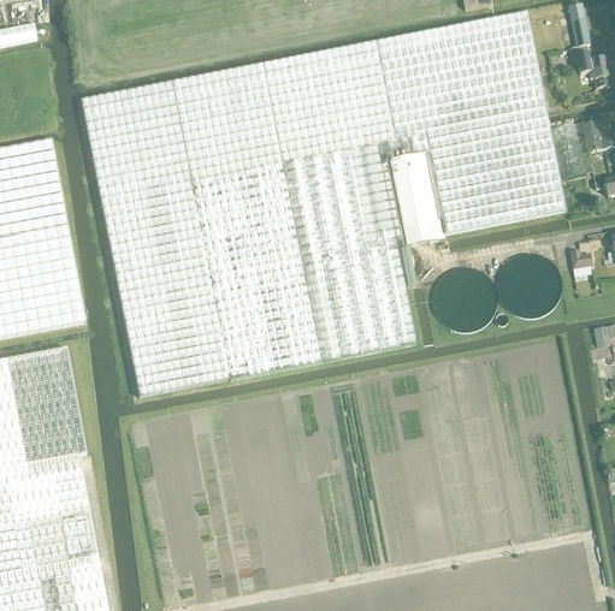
[(584,1),(569,4),(572,16),(573,19),(578,45),(592,42),(586,16),(585,12),(584,1)]
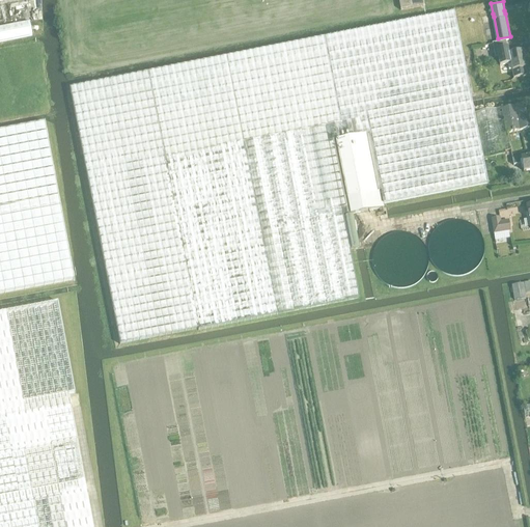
[(340,138),(368,133),(382,204),(490,184),(484,151),(512,146),(508,129),(529,123),(529,100),(502,105),(474,110),(454,8),(336,31),(148,70),(70,84),(120,340),(198,326),(360,295),(351,245),(360,243),(360,242),(354,210),(340,138)]
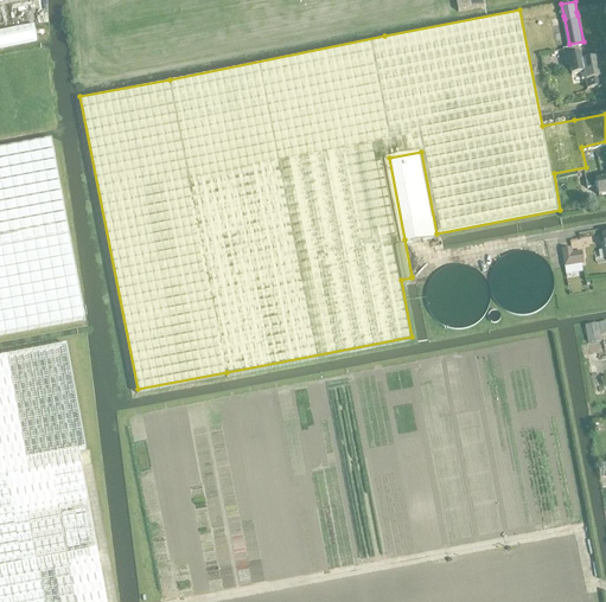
[(36,20),(0,27),(0,43),(38,37),(36,20)]
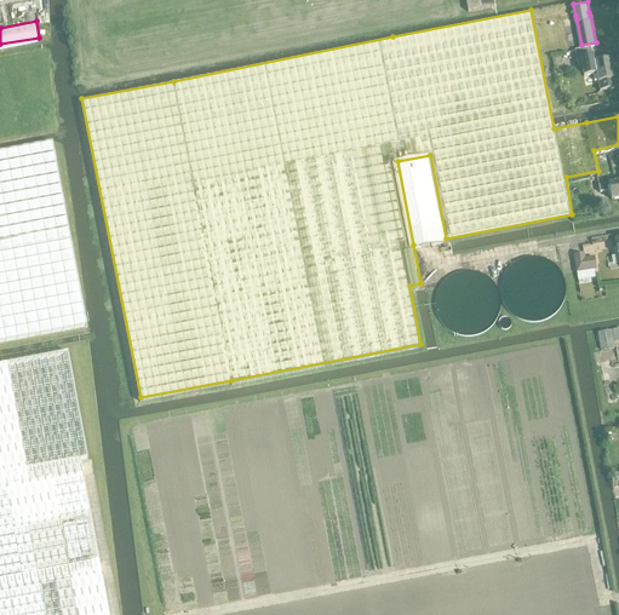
[(611,56),(595,58),(594,51),(579,53),(580,62),(584,62),(586,73),(599,70),(601,87),(615,84),(611,56)]
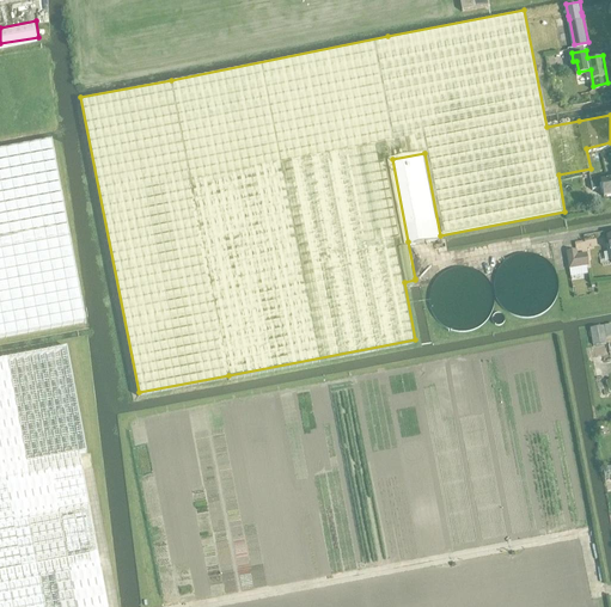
[(0,148),(0,335),(78,320),(85,319),(69,233),(52,140),(0,148)]
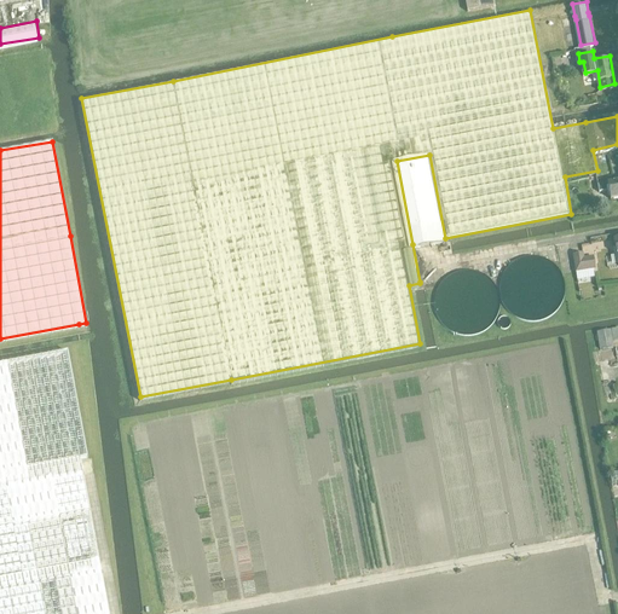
[(413,244),(445,238),(429,155),(397,161),(413,244)]
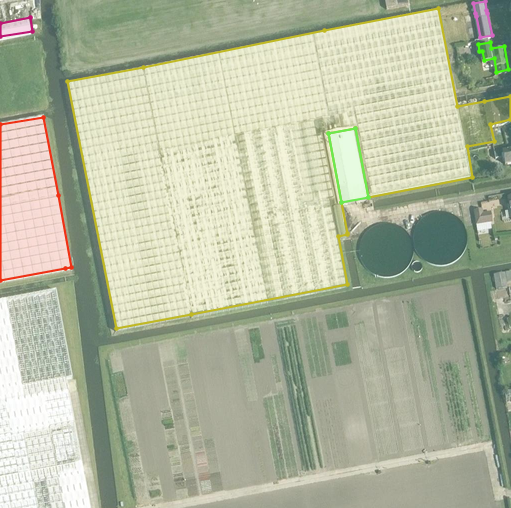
[(505,162),(510,160),(510,146),(495,150),(496,156),(504,154),(505,162)]
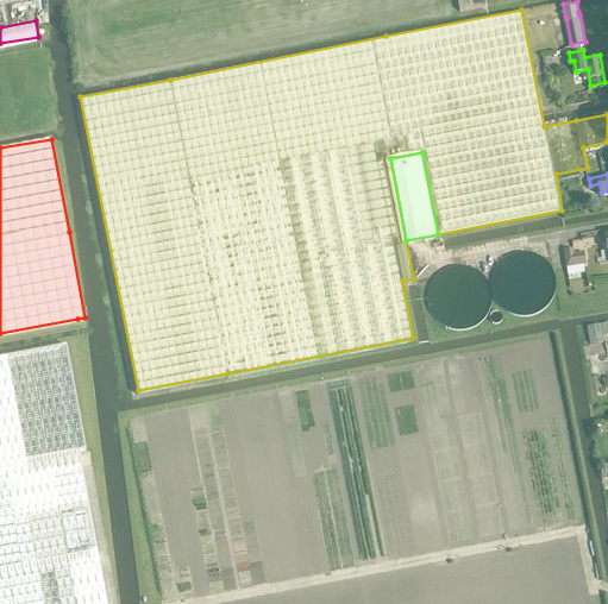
[(575,245),(564,246),(566,264),(587,262),(585,247),(575,250),(575,245)]
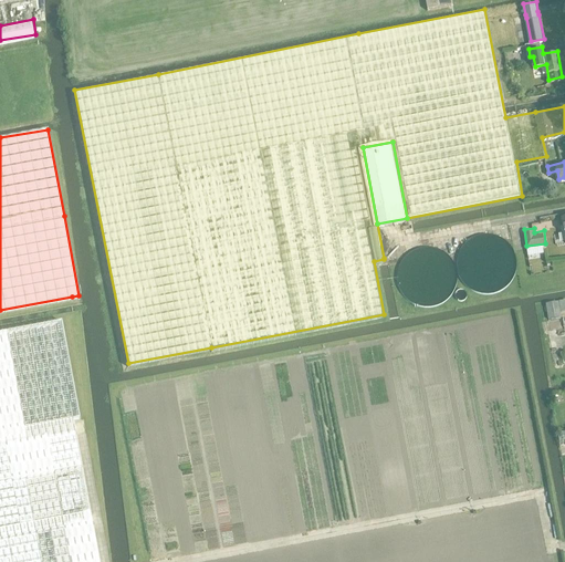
[(513,277),(516,266),(516,253),(512,243),(503,235),(492,230),(480,231),(470,236),(461,245),(458,256),(458,267),(462,278),(471,285),(482,290),(494,290),(504,284),(513,277)]
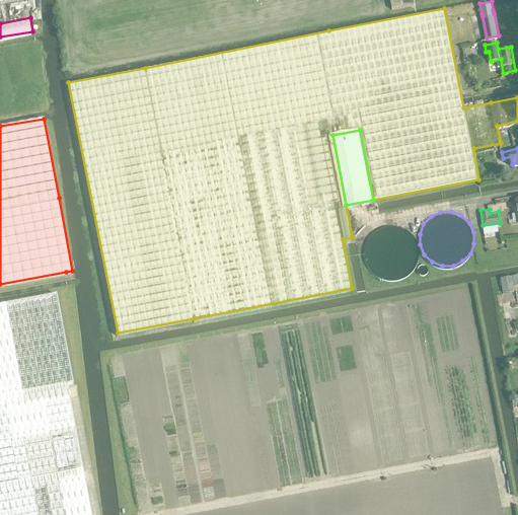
[(419,260),(421,249),(419,239),(413,231),(404,225),(395,222),(384,223),(375,227),(368,235),(365,244),(365,255),(368,265),(375,272),(384,277),(395,278),(404,275),(413,269),(419,260)]
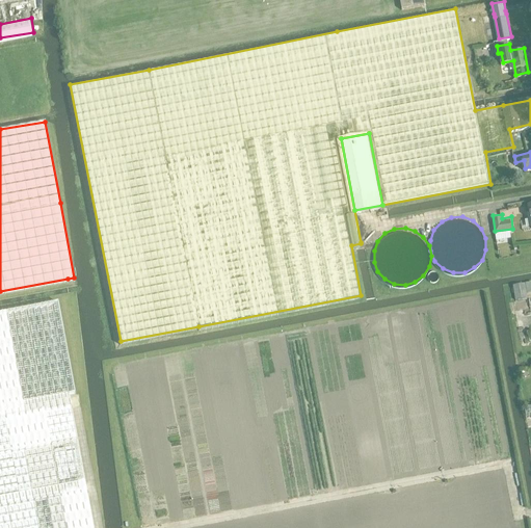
[(528,295),(527,289),(526,281),(513,283),(515,297),(528,295)]
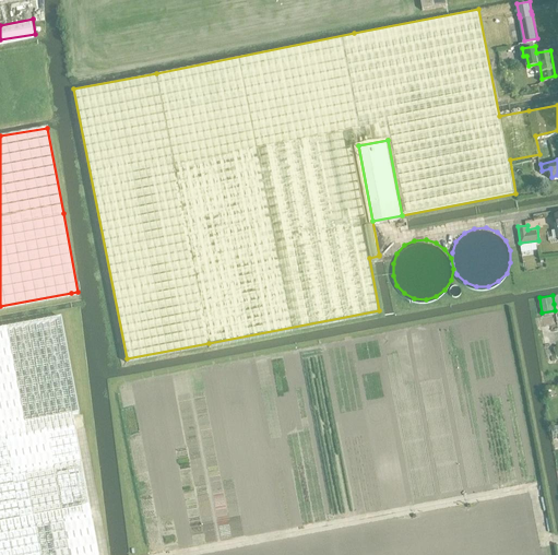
[(0,437),(75,425),(73,412),(80,411),(62,315),(0,326),(0,437)]
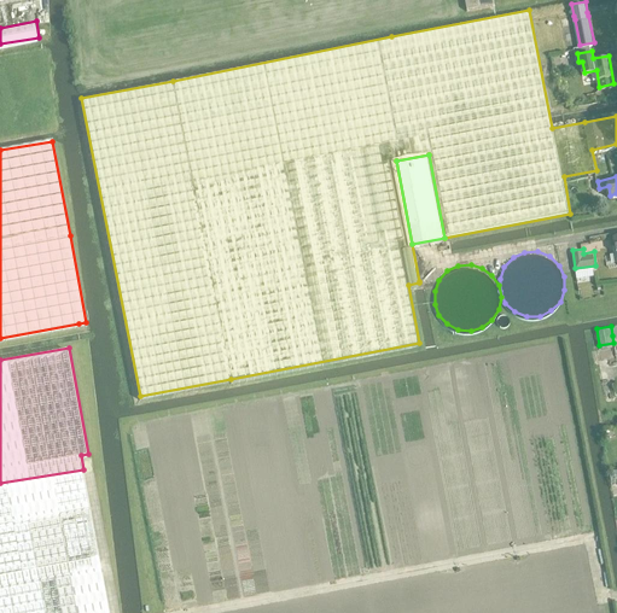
[(0,612),(109,612),(83,470),(0,483),(0,612)]
